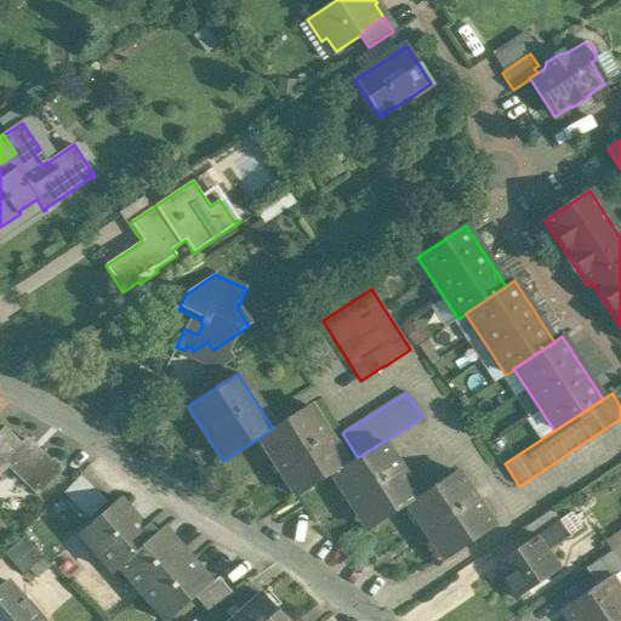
[(273,428),(260,438),(297,496),(332,474),(346,466),(345,465),(308,406),(273,428)]
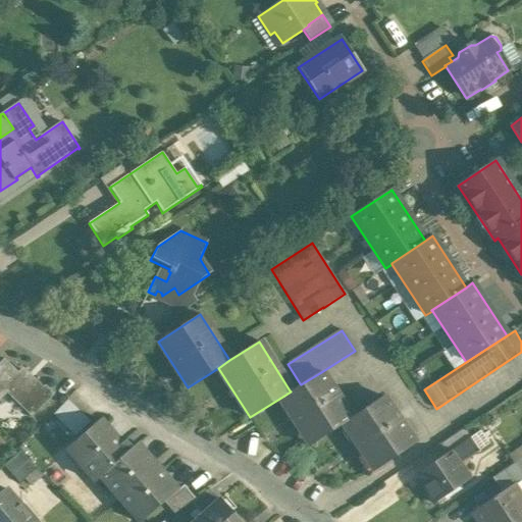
[(20,369),(17,372),(4,359),(0,362),(0,395),(4,392),(32,418),(54,395),(44,385),(43,387),(33,377),(31,379),(20,369)]
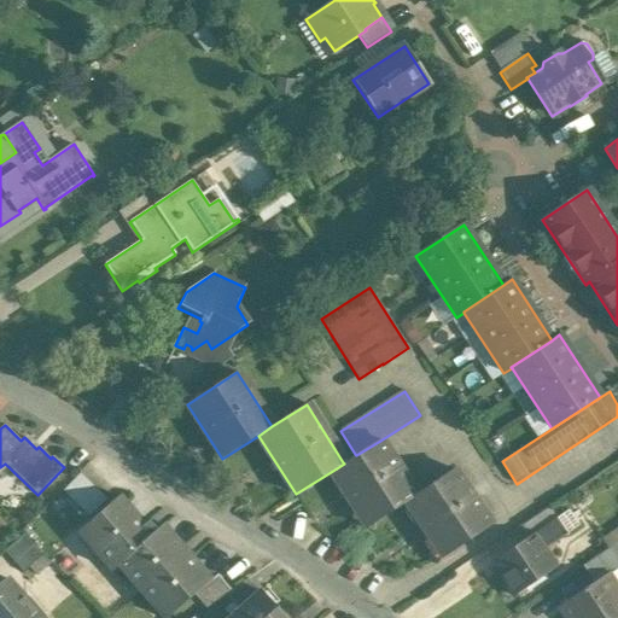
[(417,495),(380,441),(356,455),(355,454),(343,462),(344,464),(331,472),(367,528),(406,502),(417,495)]
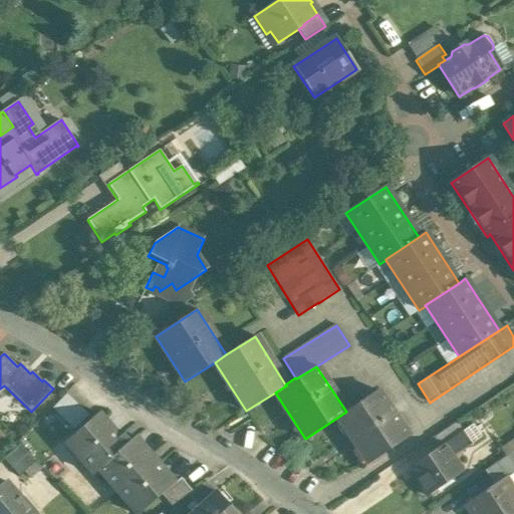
[(409,437),(377,391),(346,412),(337,418),(368,465),(409,437)]
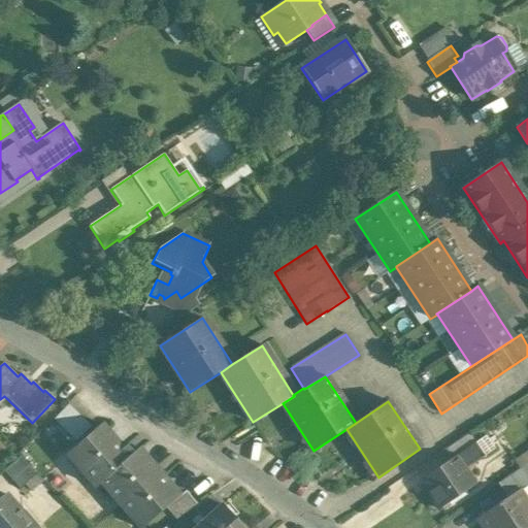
[(91,426),(68,404),(54,420),(76,441),(91,426)]
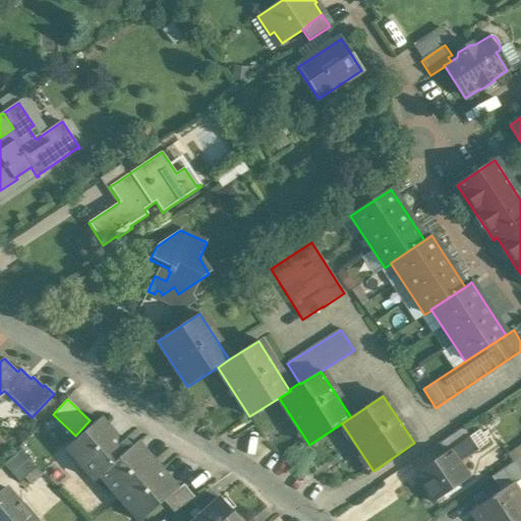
[(100,418),(66,448),(95,481),(100,477),(100,476),(138,444),(137,443),(131,447),(125,440),(121,443),(100,418)]
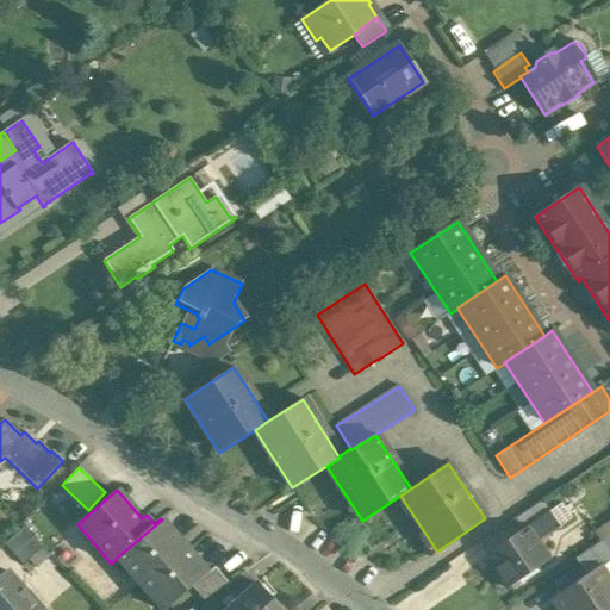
[(541,500),(514,518),(522,531),(526,528),(549,512),(541,500)]
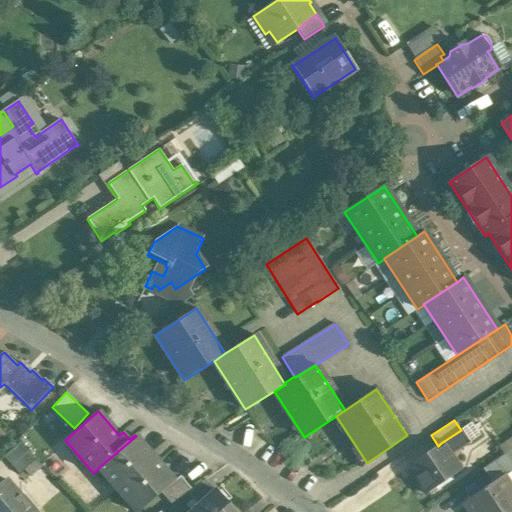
[(480,436),(471,423),(461,430),(470,443),(480,436)]
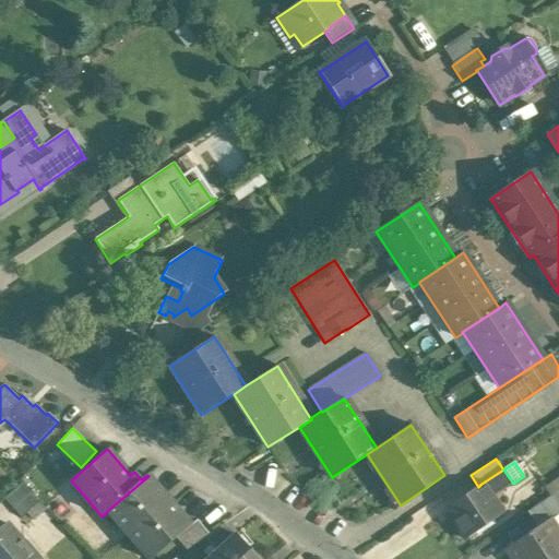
[(503,470),(482,484),(491,498),(513,484),(503,470)]
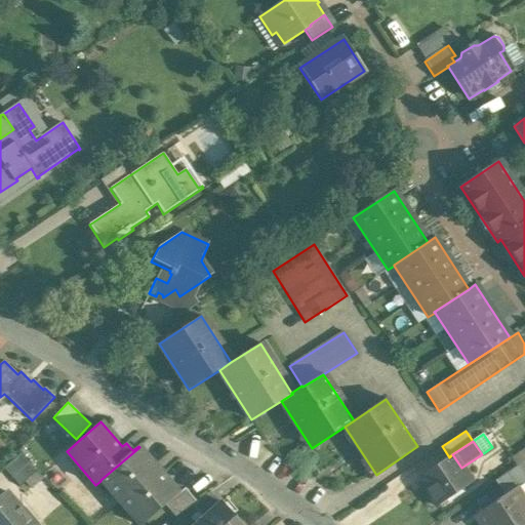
[(524,446),(511,455),(518,467),(498,478),(506,490),(524,478),(524,446)]
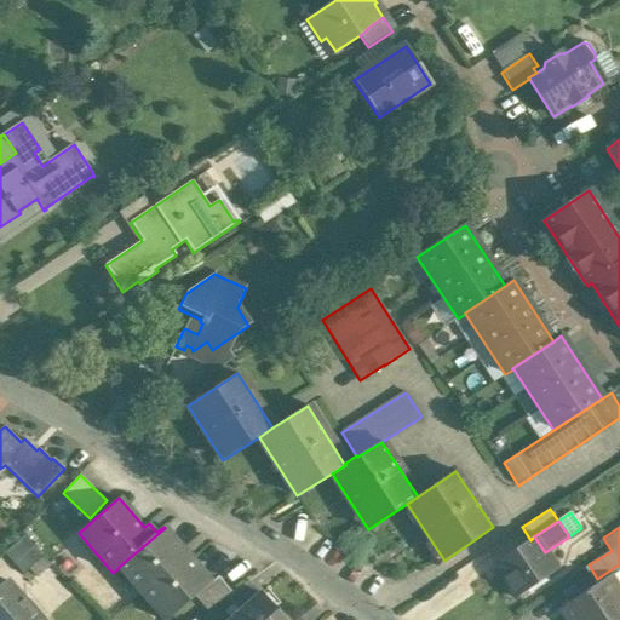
[(165,528),(119,567),(119,568),(164,619),(167,619),(195,596),(212,583),(165,528)]
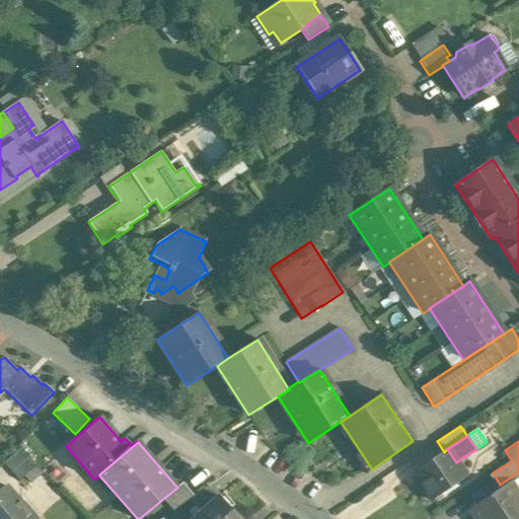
[(6,458),(14,473),(31,464),(24,449),(6,458)]
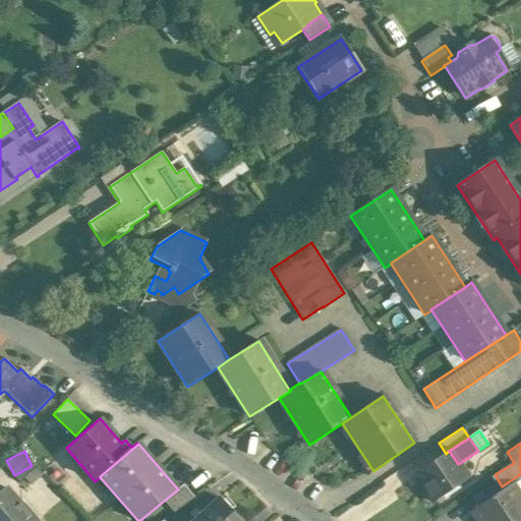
[(446,454),(414,475),(433,504),(468,479),(458,464),(449,451),(446,454)]
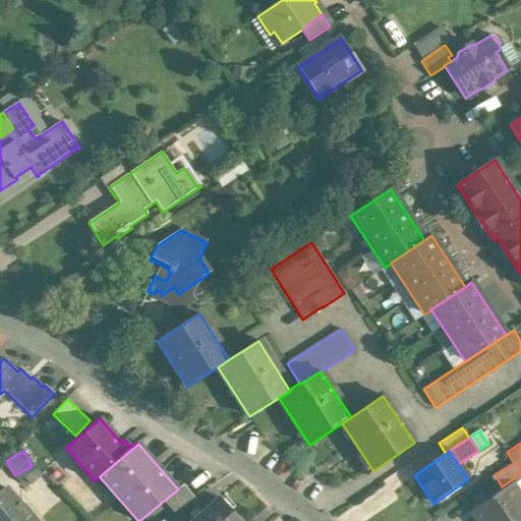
[(520,520),(520,496),(513,483),(471,512),(476,520),(520,520)]
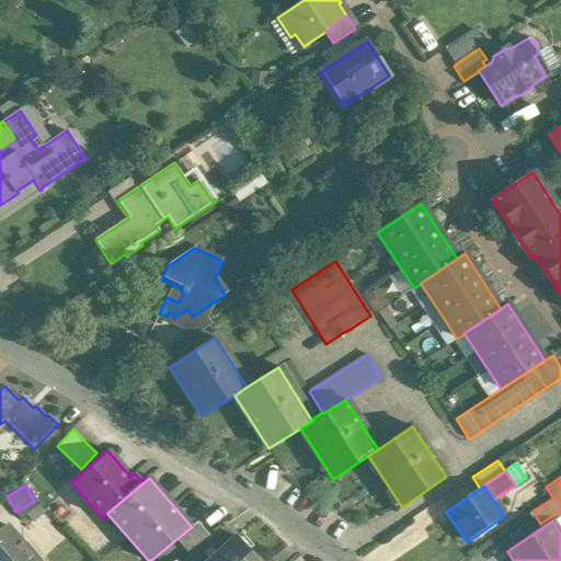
[(192,527),(176,539),(187,552),(204,540),(210,536),(197,522),(192,527)]
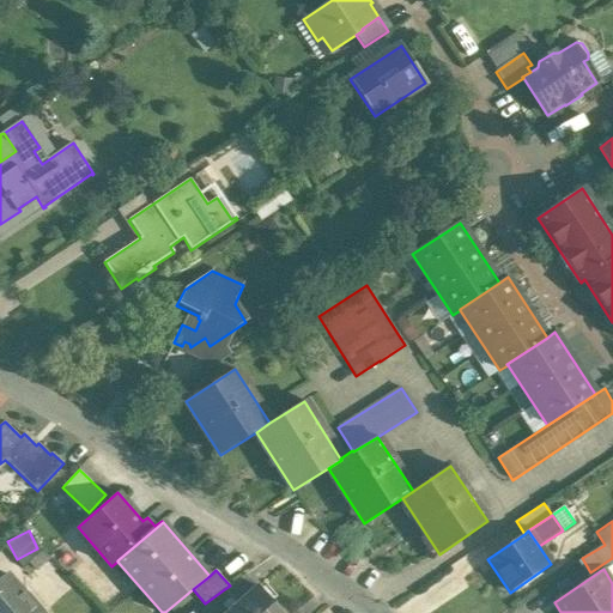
[(40,612),(5,574),(0,577),(0,612),(40,612)]
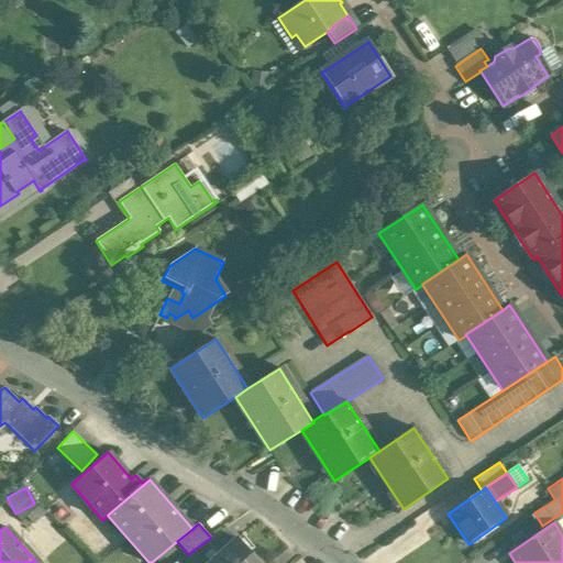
[(211,538),(205,542),(218,556),(236,540),(225,528),(211,538)]
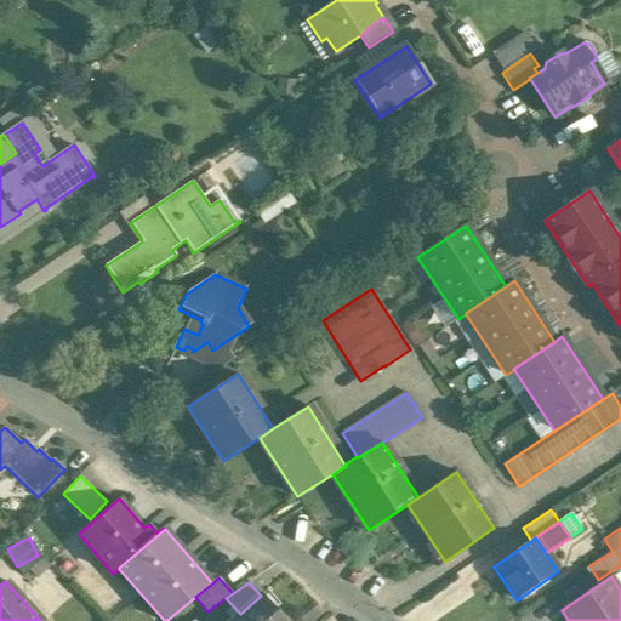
[(240,614),(232,620),(284,620),(262,596),(240,614)]
